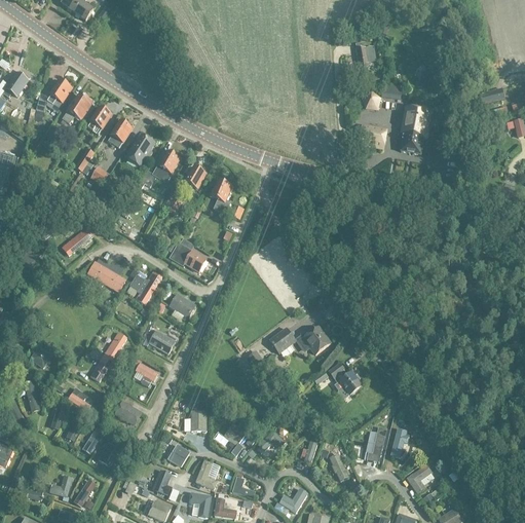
[(62,0),(61,3),(73,11),(80,0),(62,0)]
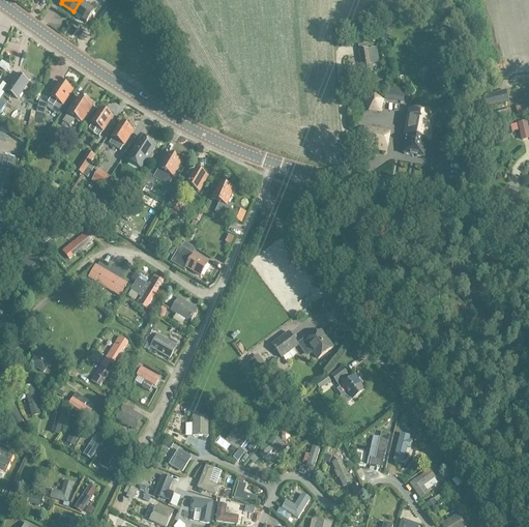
[(81,0),(74,11),(86,20),(96,4),(92,1),(88,4),(83,1),(84,0),(81,0)]
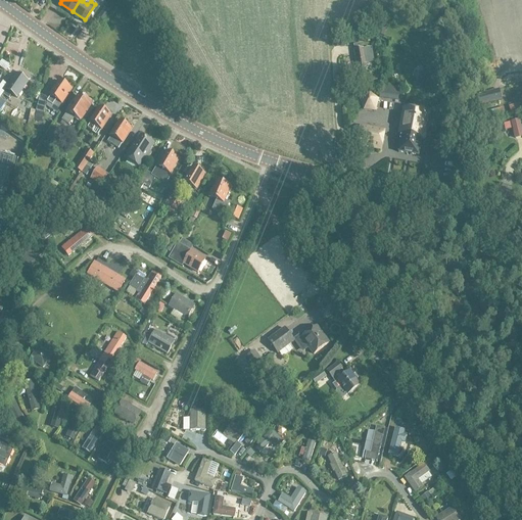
[(107,0),(97,15),(102,19),(113,3),(109,0),(107,0)]
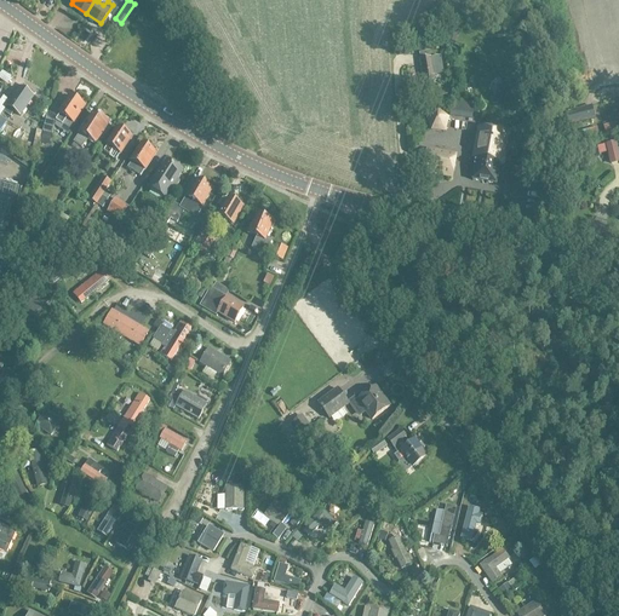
[(440,53),(430,55),(429,49),(418,50),(419,57),(423,80),(434,79),(433,73),(442,70),(440,53)]
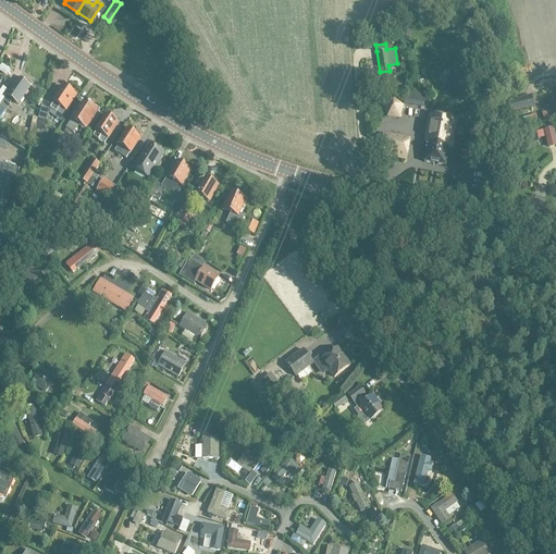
[(551,58),(547,47),(527,51),(529,62),(551,58)]
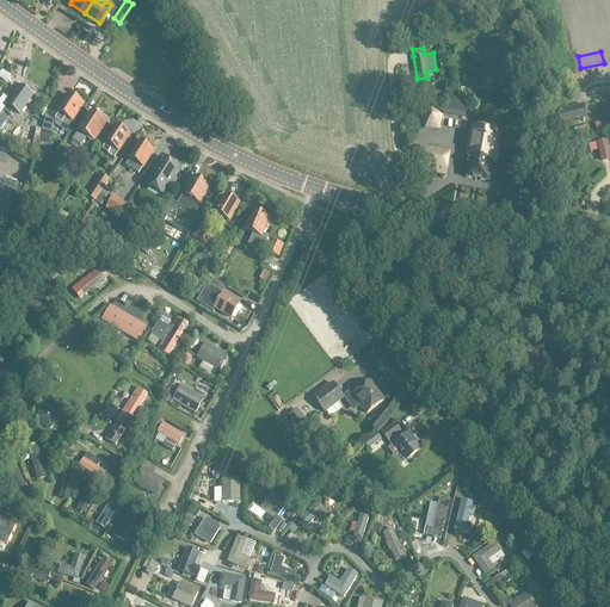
[(7,61),(1,70),(8,75),(14,66),(7,61)]
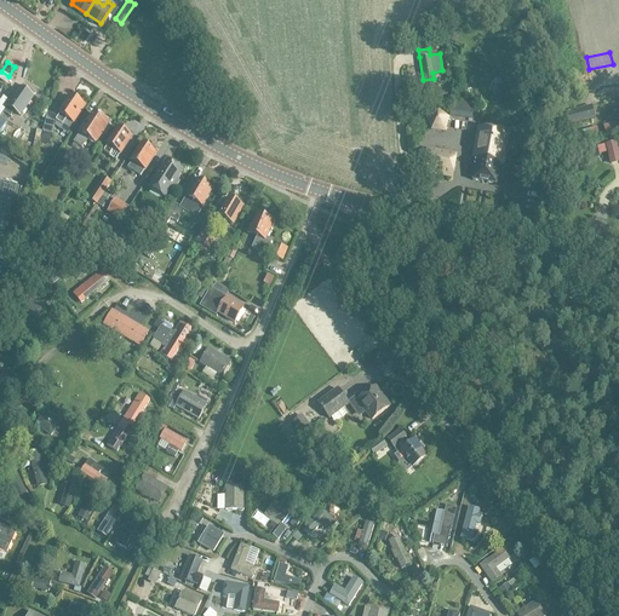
[(615,76),(613,64),(589,69),(591,82),(615,76)]
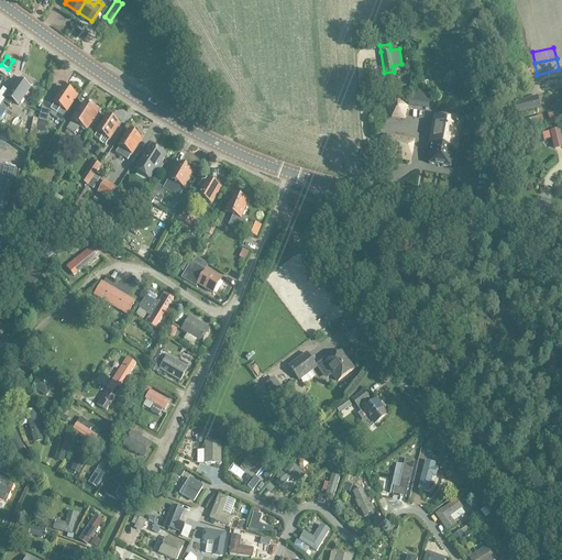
[(537,75),(539,86),(561,81),(559,69),(537,75)]
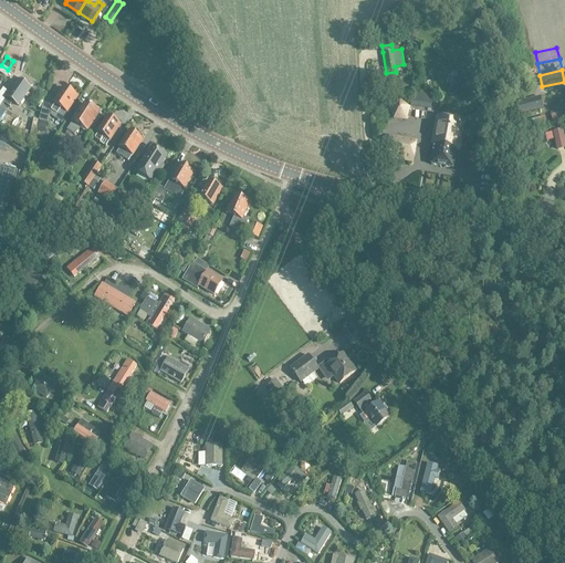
[(401,87),(414,85),(412,75),(403,77),(403,79),(400,79),(401,87)]
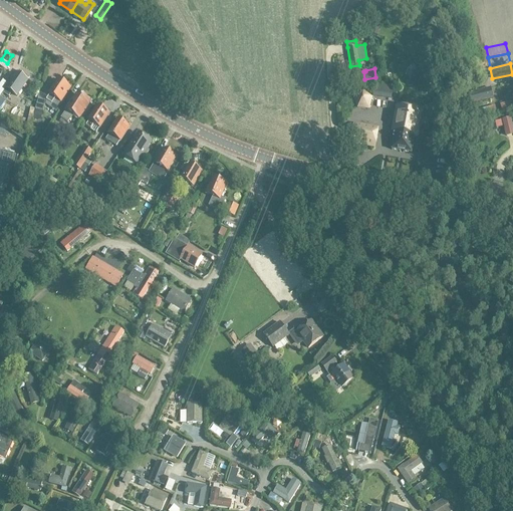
[(8,94),(10,90),(16,94),(28,76),(18,69),(6,87),(5,86),(2,90),(8,94)]
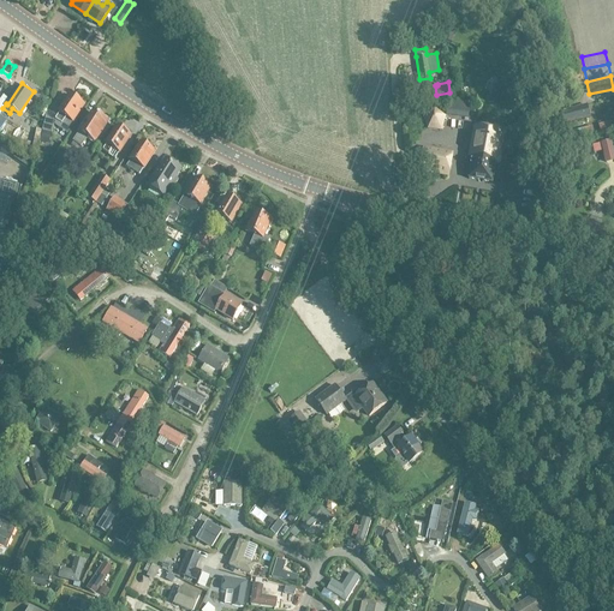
[(613,101),(613,94),(613,89),(589,94),(592,106),(613,101)]
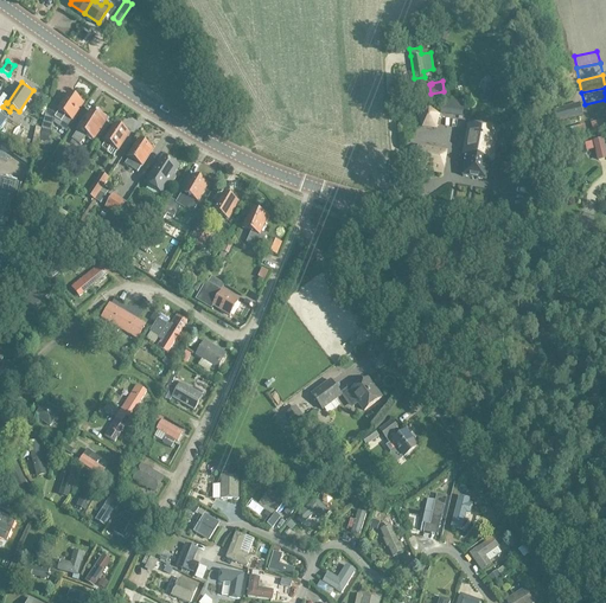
[(45,111),(40,126),(50,128),(52,120),(65,129),(74,117),(71,116),(81,102),(68,92),(58,107),(51,102),(45,111)]
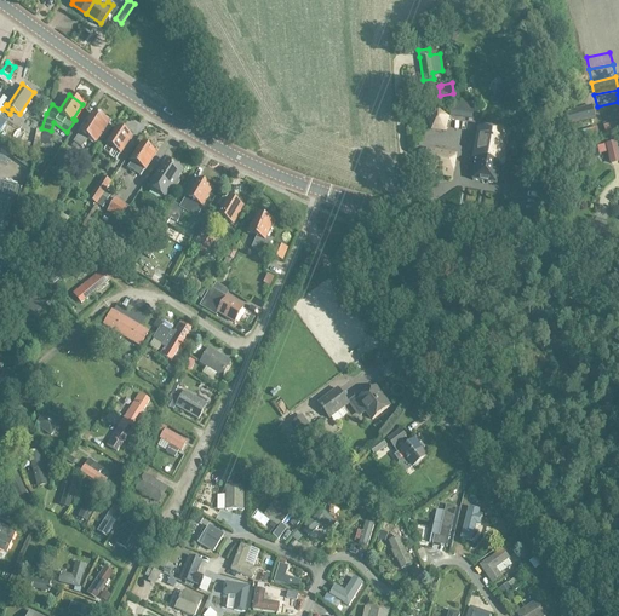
[(454,95),(452,110),(476,114),(479,98),(454,95)]
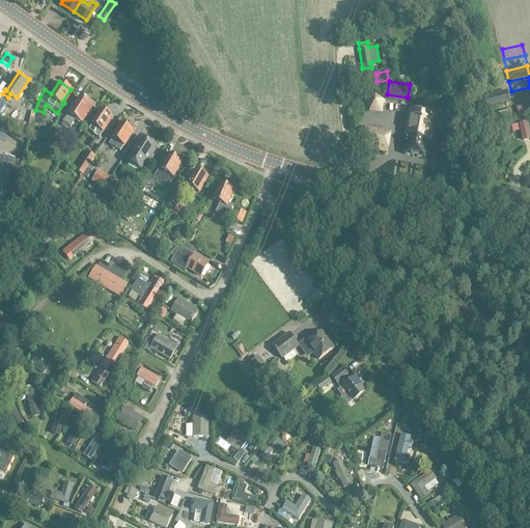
[(372,92),(367,95),(369,102),(371,107),(378,108),(384,108),(386,103),(387,96),(383,92),(378,89),(372,92)]
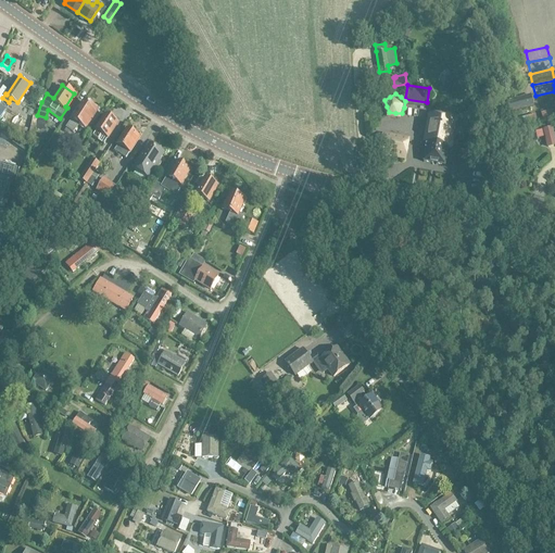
[(72,116),(65,125),(72,129),(78,121),(85,125),(97,108),(95,107),(97,104),(91,101),(90,103),(83,99),(75,110),(74,109),(70,115),(72,116)]
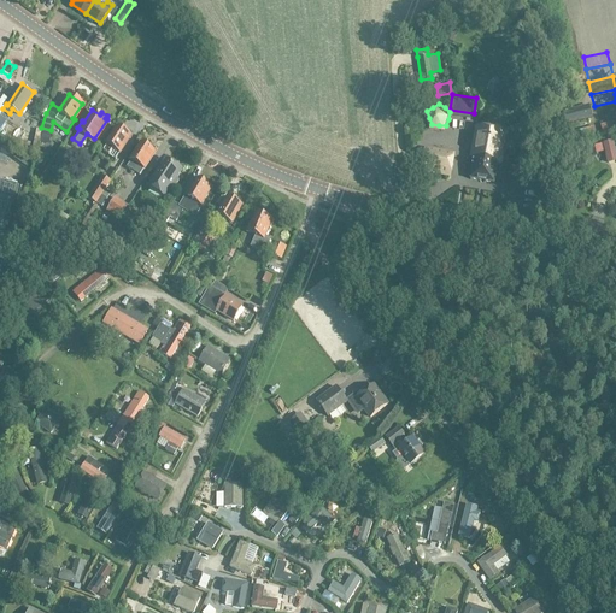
[(567,115),(569,130),(581,128),(578,112),(567,115)]
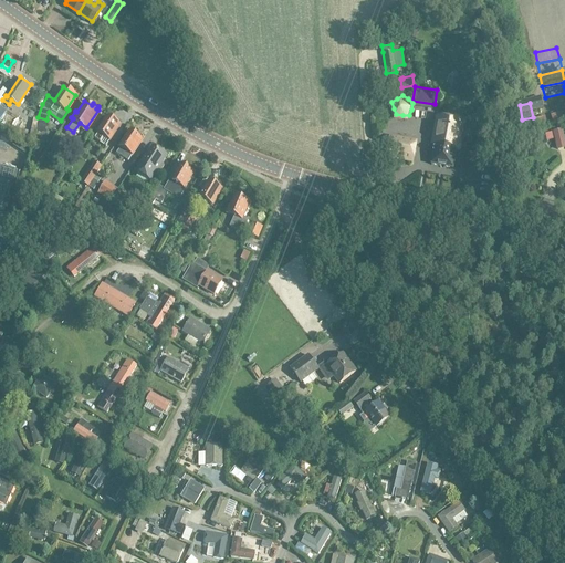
[(522,120),(520,105),(509,107),(512,122),(522,120)]
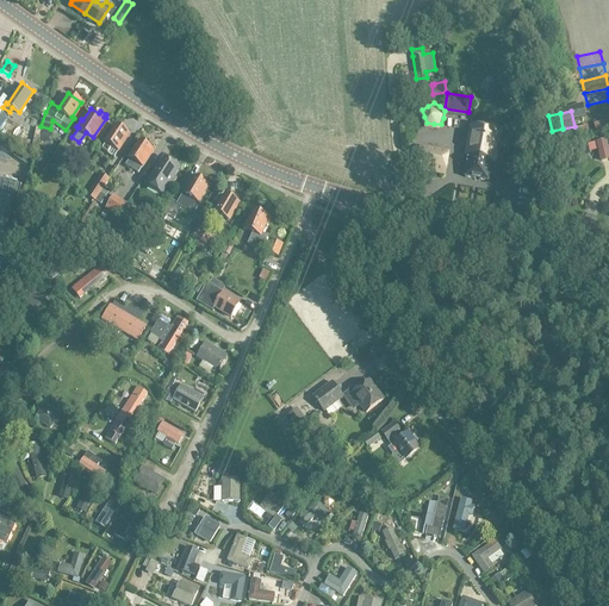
[(471,150),(467,170),(491,175),(495,155),(497,155),(503,125),(473,120),(468,150),(471,150)]
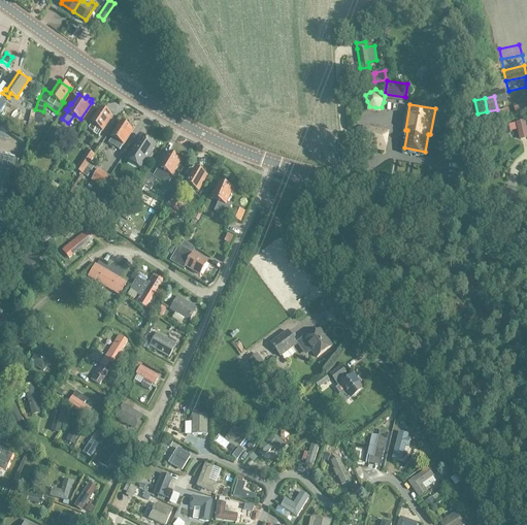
[(92,121),(88,127),(98,133),(101,127),(102,128),(111,116),(100,106),(91,121),(92,121)]
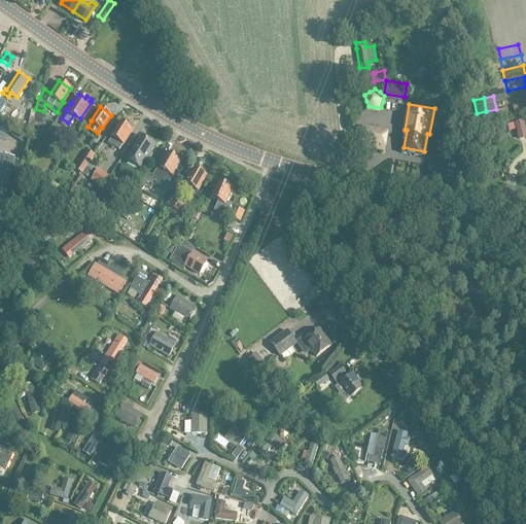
[(5,113),(2,113),(2,115),(9,117),(9,120),(23,128),(26,118),(14,114),(13,116),(4,114),(5,113)]
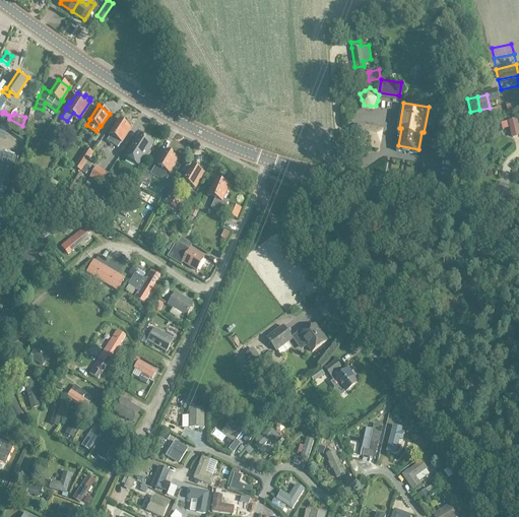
[(111,132),(107,138),(113,141),(116,136),(119,138),(128,124),(119,119),(110,132),(111,132)]
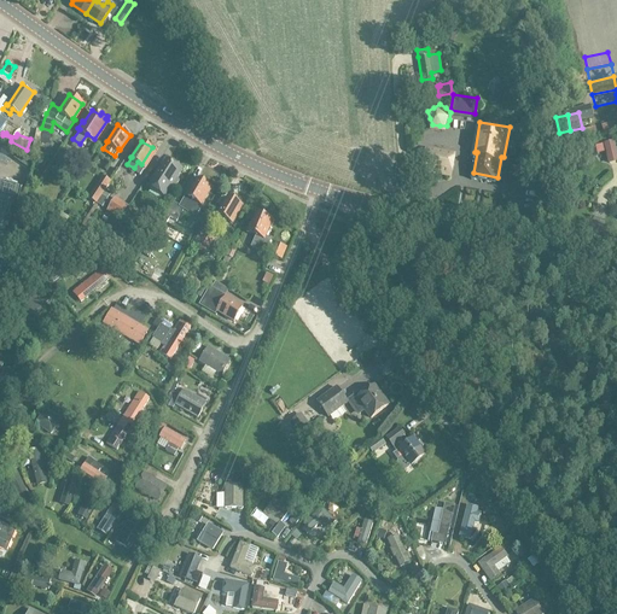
[(429,144),(425,168),(454,174),(459,150),(429,144)]
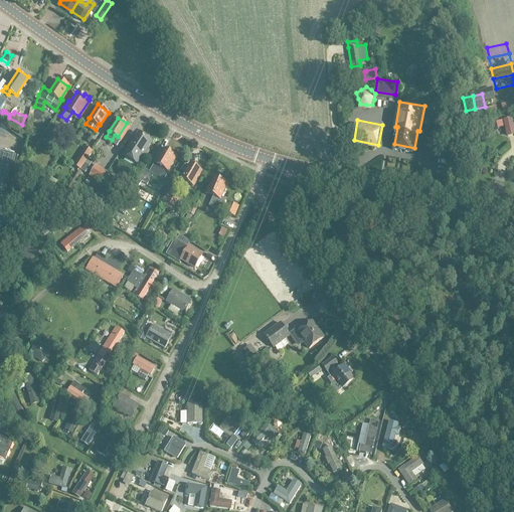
[(132,140),(124,153),(136,162),(142,153),(145,155),(149,149),(146,147),(151,140),(149,139),(150,138),(146,135),(145,137),(139,133),(134,141),(132,140)]
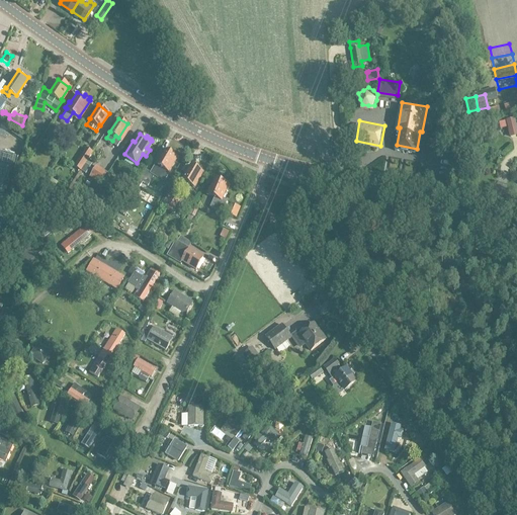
[(202,145),(199,156),(209,159),(212,147),(202,145)]
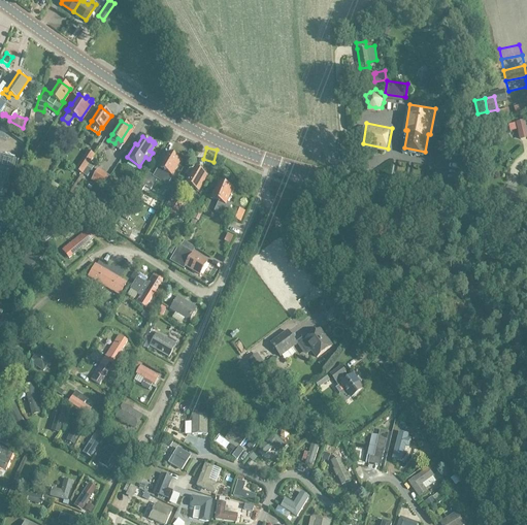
[(91,157),(94,153),(87,149),(74,167),(81,171),(91,157)]
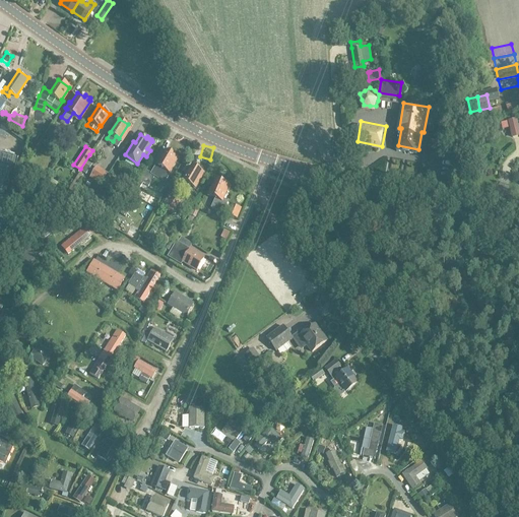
[(155,162),(150,171),(154,174),(154,175),(164,180),(169,171),(168,170),(176,155),(165,149),(156,163),(155,162)]
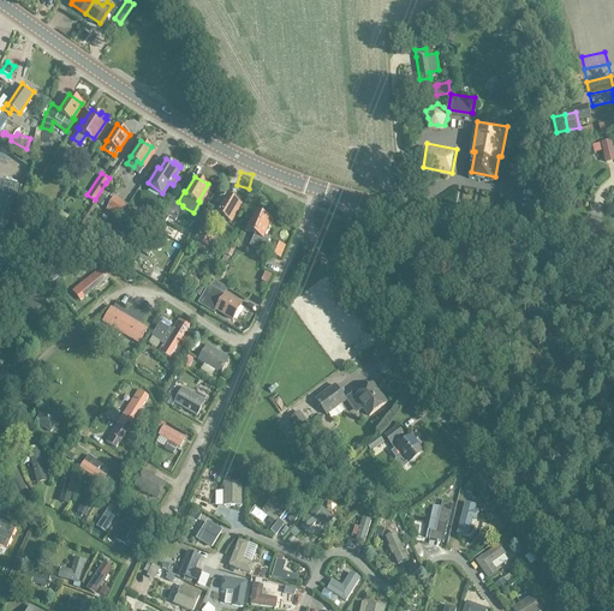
[(0,231),(5,233),(19,184),(0,178),(0,231)]
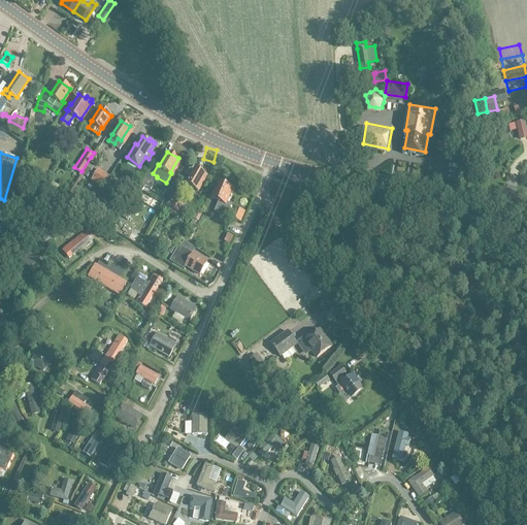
[(87,165),(81,171),(87,174),(91,168),(87,165)]
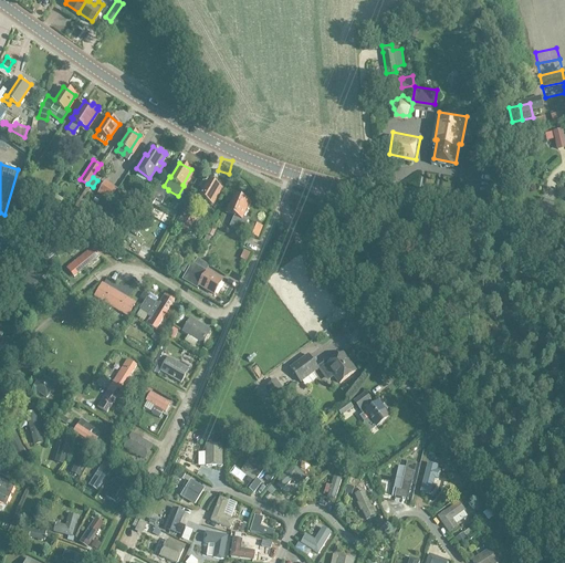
[(97,190),(108,198),(116,186),(105,178),(97,190)]
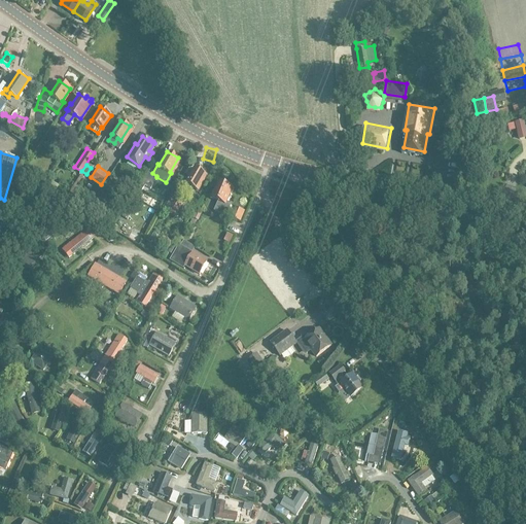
[(182,186),(187,189),(188,190),(191,184),(197,187),(205,173),(194,166),(184,180),(185,181),(182,186)]
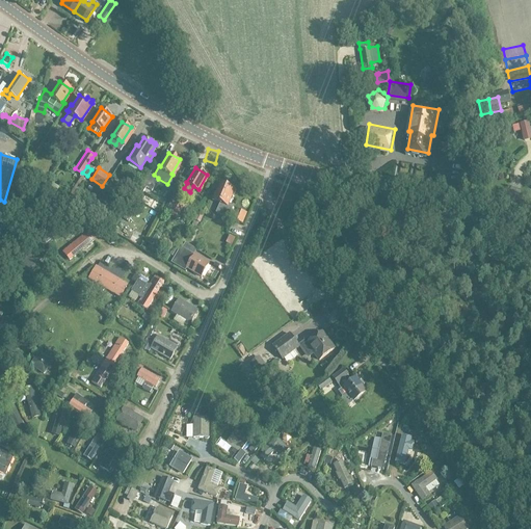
[(138,187),(142,189),(145,185),(151,188),(157,178),(158,179),(158,178),(154,175),(149,172),(141,183),(141,182),(138,187)]
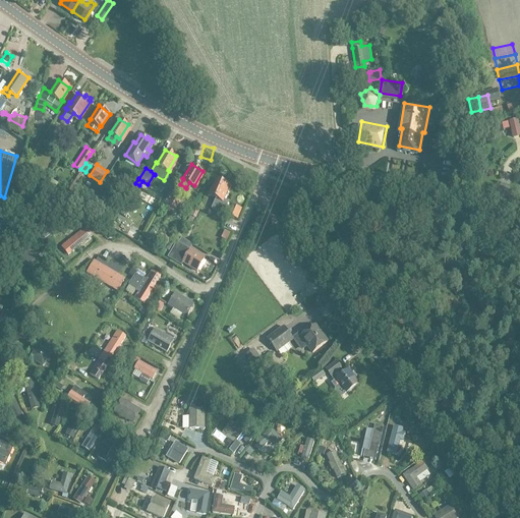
[(60,199),(65,192),(55,185),(57,181),(51,177),(48,181),(47,181),(42,188),(60,199)]
